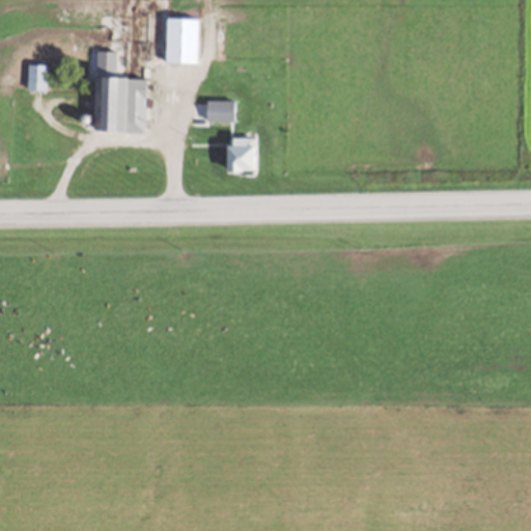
[(166,62),(197,62),(197,17),(166,17),(166,62)]
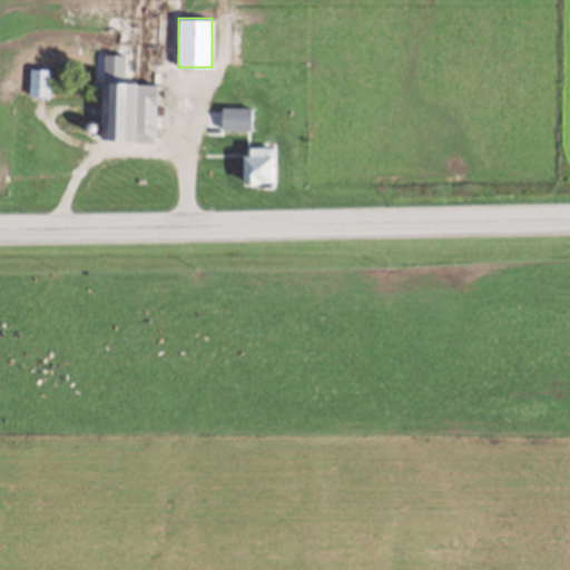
[(29,68),(29,96),(49,96),(49,68),(29,68)]
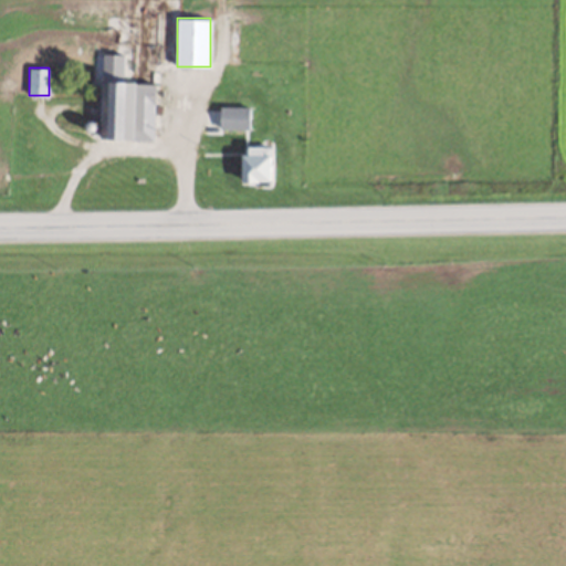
[(155,83),(112,83),(111,139),(154,139),(155,83)]
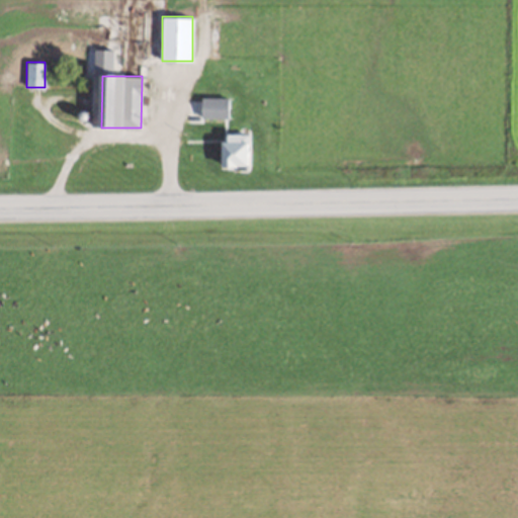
[(200,117),(229,117),(229,97),(200,97),(200,117)]
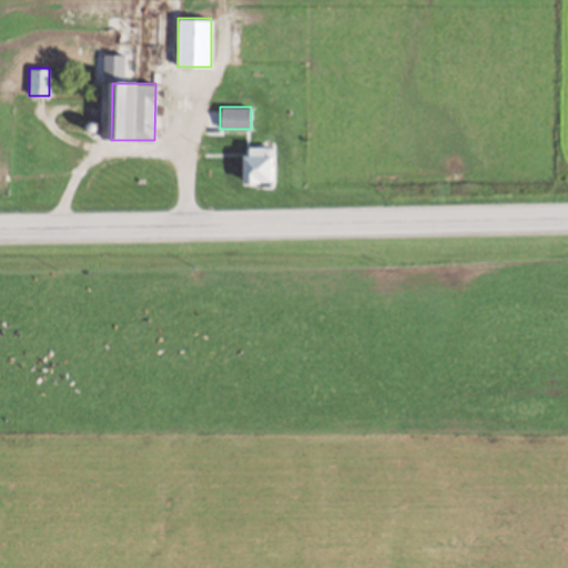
[(272,146),(245,146),(245,184),(272,184),(272,146)]
